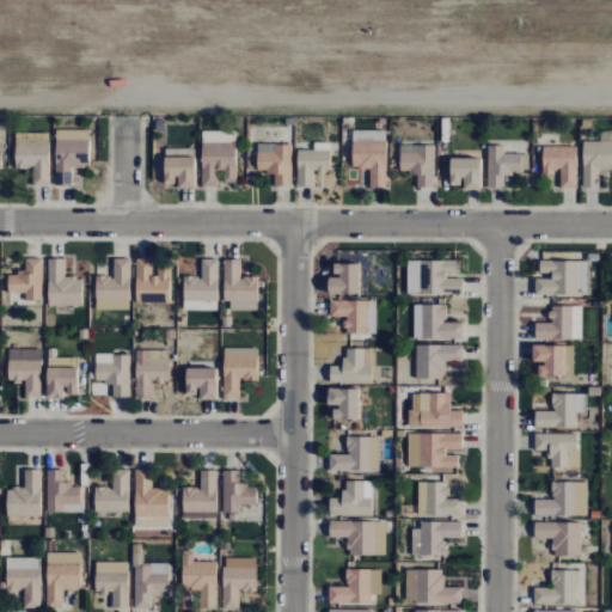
[(87,140),(87,165),(83,165),(83,167),(79,167),(71,167),(71,185),(55,185),(55,140),(87,140)]
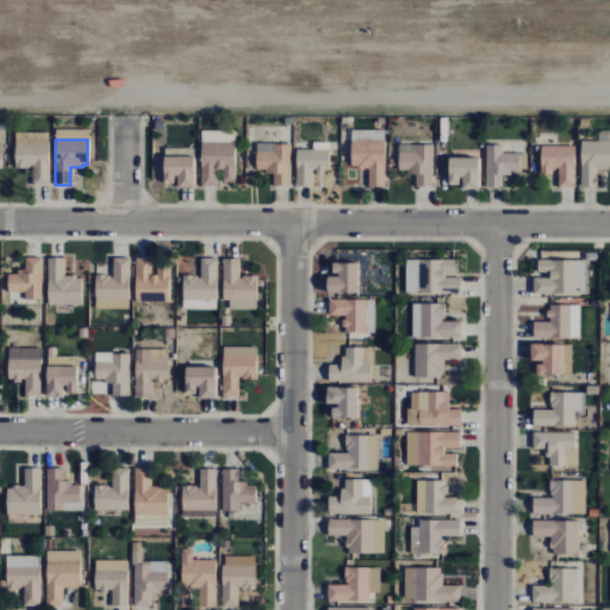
[(609,141),(609,167),(608,167),(608,169),(604,169),(596,169),(596,187),(580,187),(580,141),(609,141)]
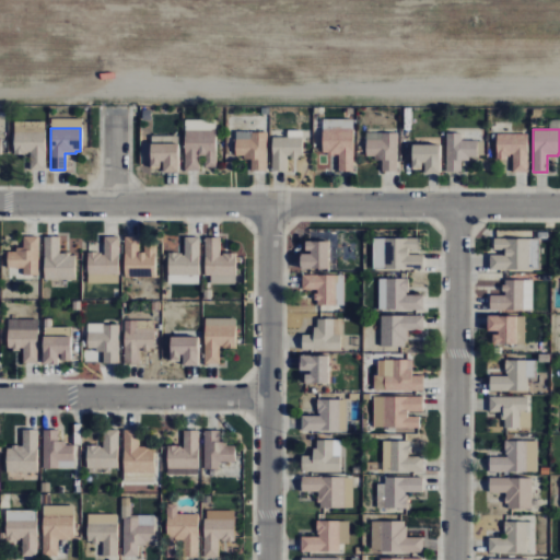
[(13,130),(13,154),(24,154),(26,154),(26,152),(28,152),(28,170),(44,170),(44,130),(13,130)]
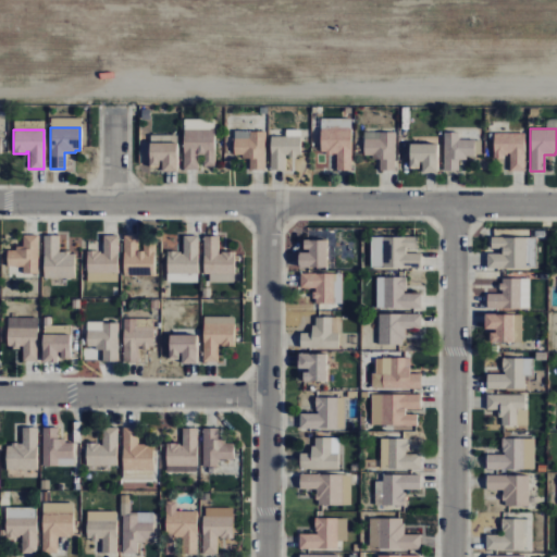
[(183,130),(183,170),(198,170),(198,155),(200,155),(202,155),(202,165),(213,165),(213,130),(183,130)]
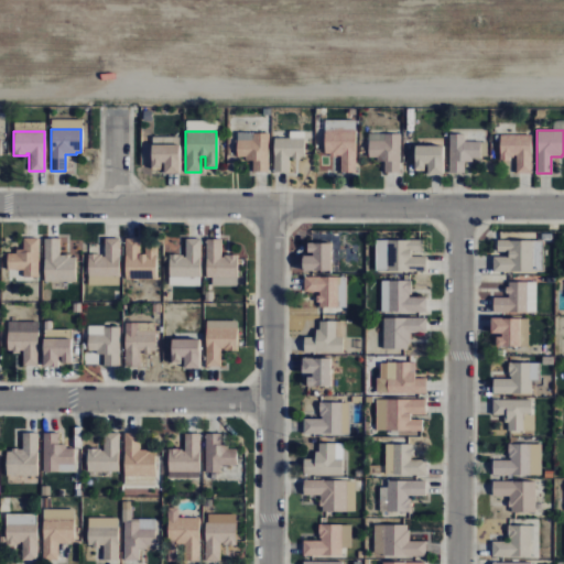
[(324,131),(324,154),(328,154),(328,156),(332,156),(339,156),(339,173),(354,173),(354,131),(324,131)]
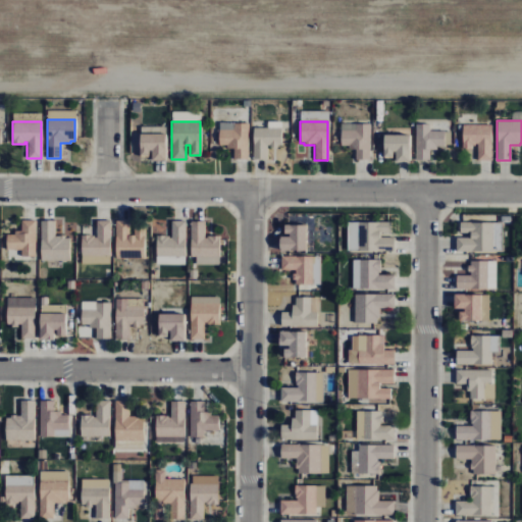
[(247,158),(247,123),(233,123),(233,129),(218,129),(218,146),(225,146),(226,149),(229,149),(233,149),(233,158),(247,158)]
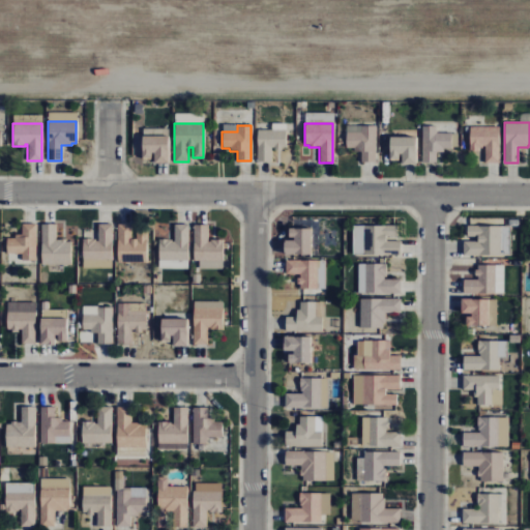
[(375,162),(374,126),(360,126),(360,133),(346,133),(346,148),(353,148),(353,151),(357,151),(360,151),(360,162),(375,162)]
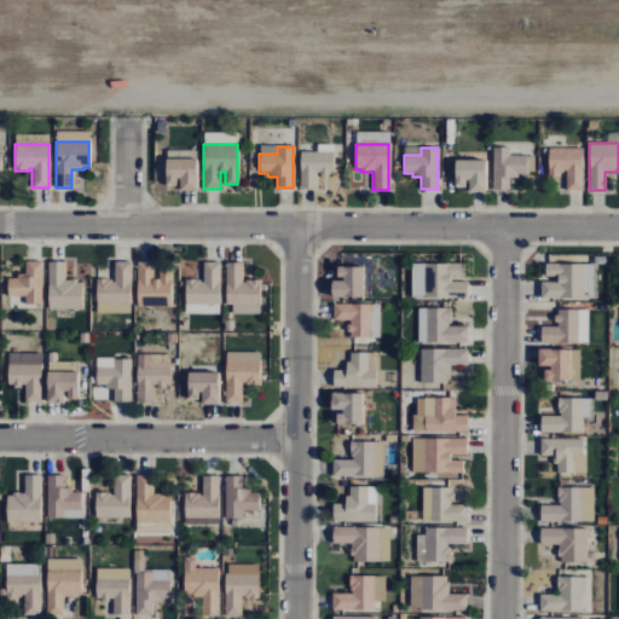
[(492,190),(492,148),(508,148),(508,156),(526,156),(526,173),(518,173),(518,178),(513,178),(509,178),(508,190),(492,190)]
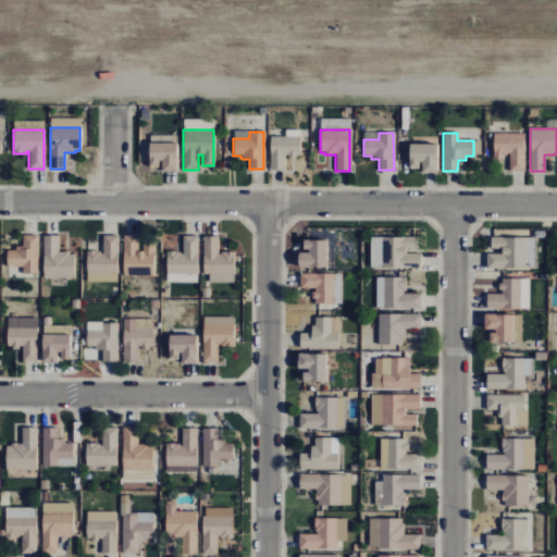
[(493,133),(493,159),(502,159),(502,156),(504,156),(506,156),(506,153),(509,153),(509,171),(523,171),(523,133),(493,133)]
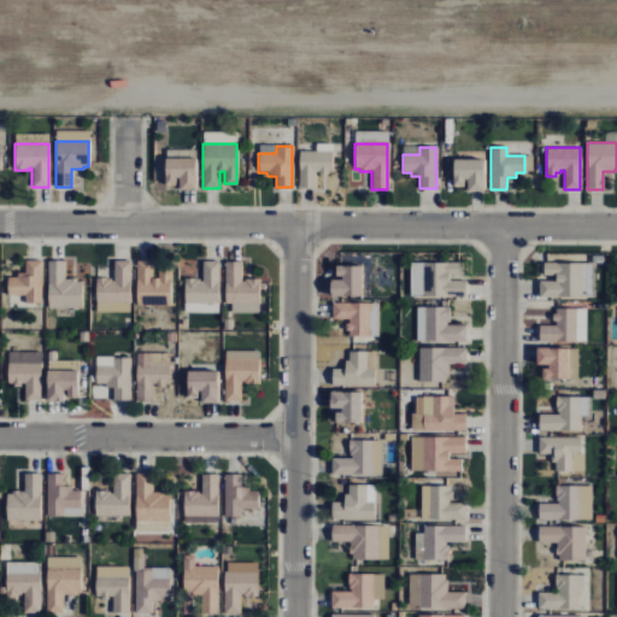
[(299,151),(298,187),(315,188),(315,171),(319,171),(319,175),(322,175),(325,175),(325,171),(331,171),(331,152),(299,151)]
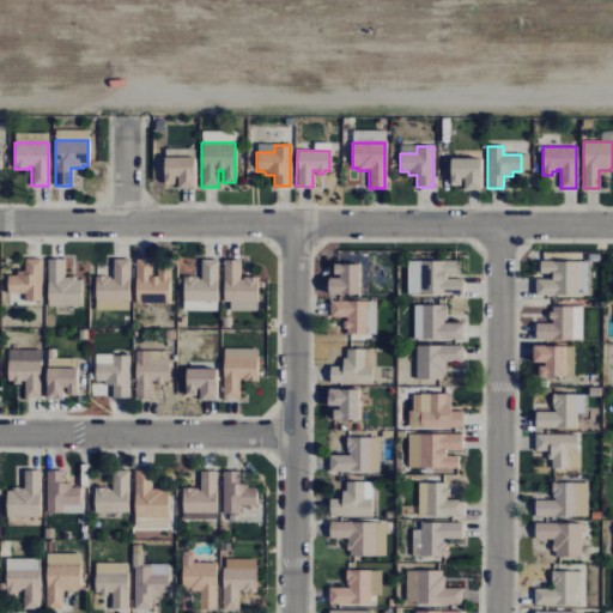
[(164,157),(164,183),(175,183),(175,177),(176,177),(178,177),(178,189),(194,189),(194,157),(164,157)]
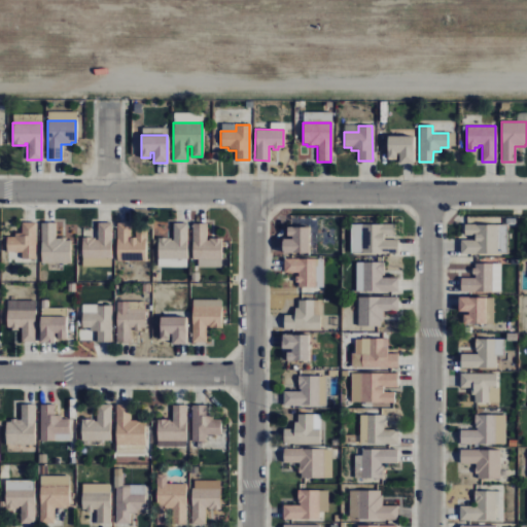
[(387,137),(387,159),(395,160),(395,153),(397,153),(399,153),(399,164),(413,164),(413,137),(387,137)]
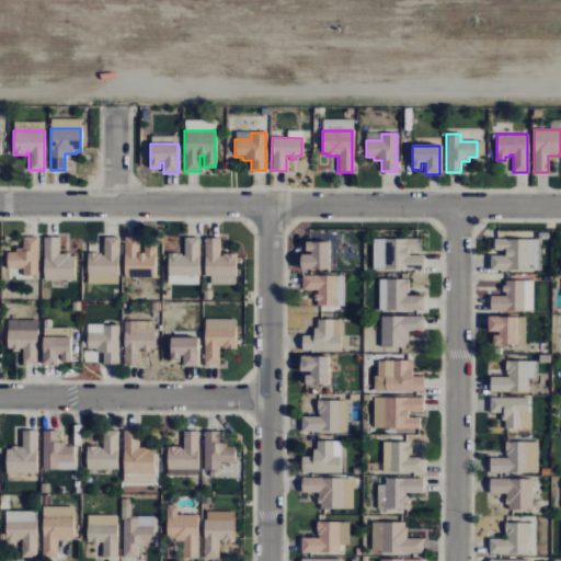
[(37,237),(37,275),(22,275),(22,268),(7,268),(7,251),(14,251),(14,248),(19,248),(22,248),(22,237),(37,237)]
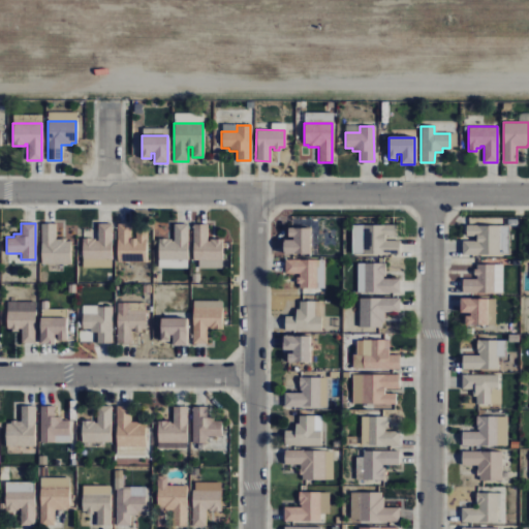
[(69,261),(69,241),(65,241),(65,239),(62,239),(55,239),(55,223),(41,223),(41,261),(69,261)]
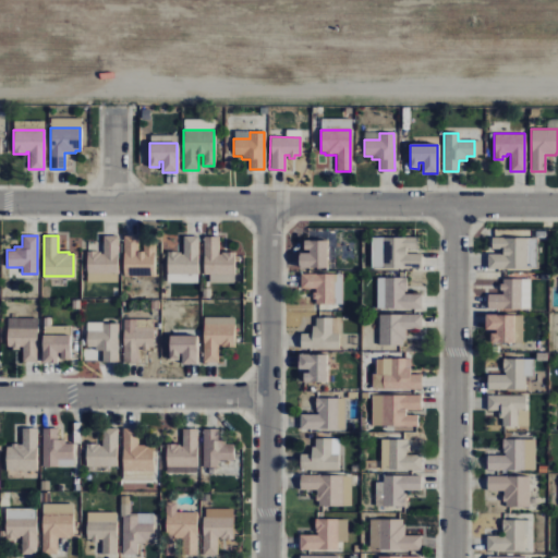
[(86,276),(86,251),(97,252),(100,252),(100,254),(102,254),(102,235),(118,235),(117,276),(86,276)]
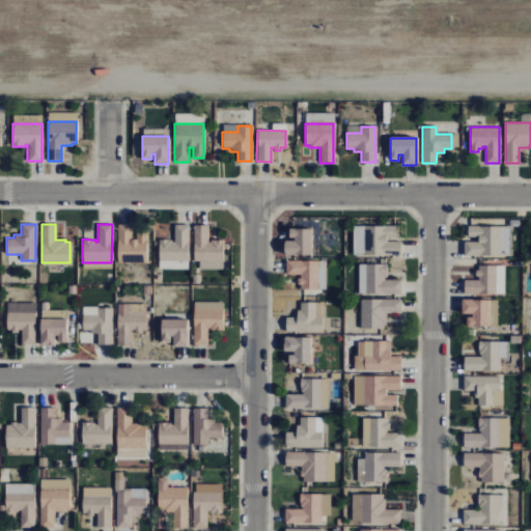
[(117,262),(117,224),(131,224),(132,240),(134,240),(136,240),(136,229),(145,229),(146,262),(117,262)]
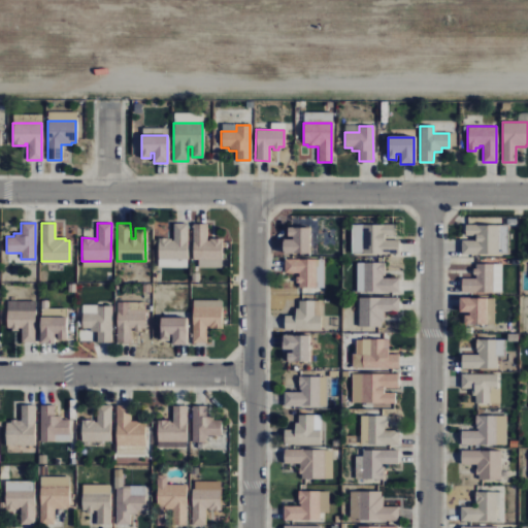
[(157,261),(157,238),(168,238),(170,238),(170,240),(173,240),(173,224),(187,224),(187,261),(157,261)]
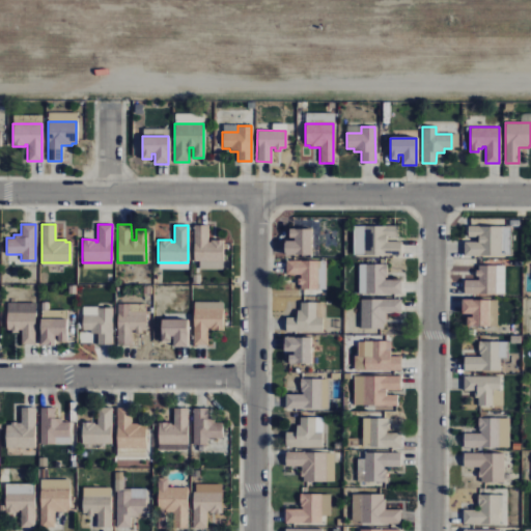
[(222,260),(222,240),(213,240),(210,240),(210,242),(207,242),(207,225),(193,225),(194,261),(222,260)]
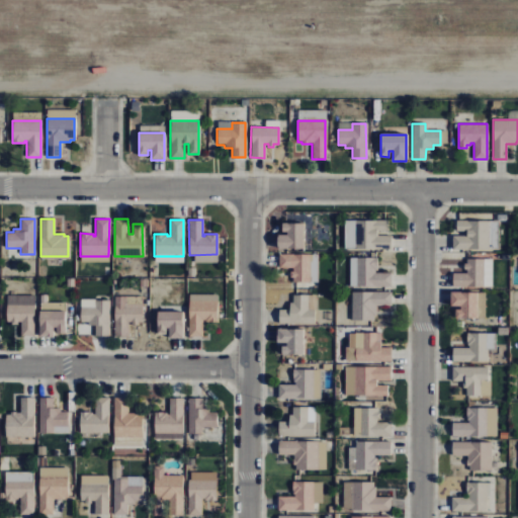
[(391,249),(344,249),(344,221),(387,221),(387,231),(377,231),(377,233),(377,236),(391,236),(391,249)]
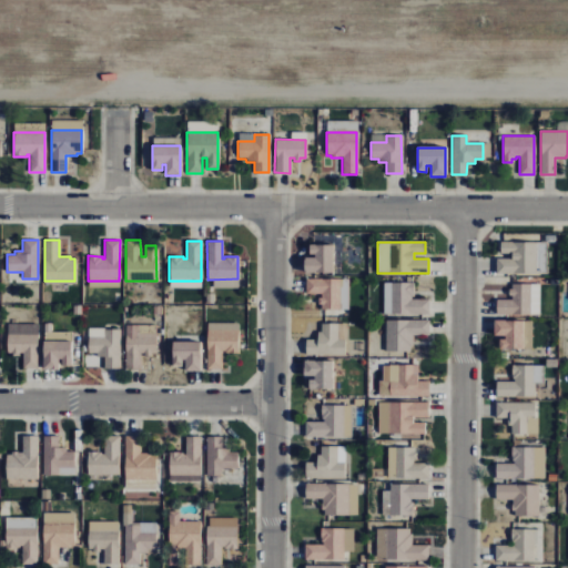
[(496,273),(545,273),(545,242),(499,242),(499,253),(511,253),(511,255),(511,259),(496,259),(496,273)]
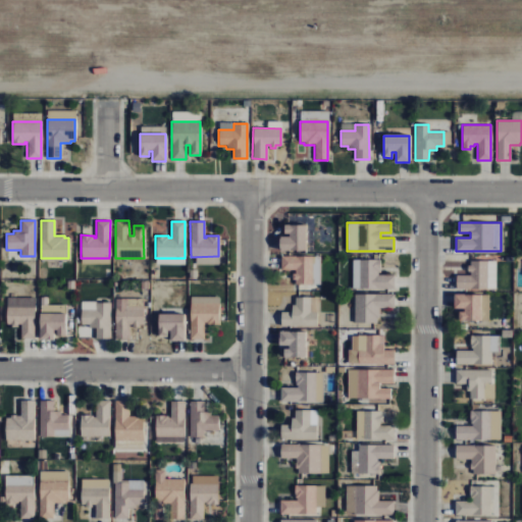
[(279,251),(306,251),(306,225),(284,225),(284,233),(290,233),(290,235),(290,237),(279,237),(279,251)]
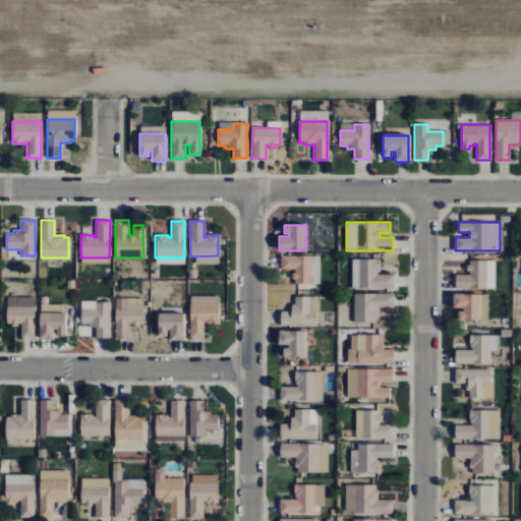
[(317,255),(280,255),(280,270),(294,270),(294,273),(291,273),(291,276),(291,279),(294,279),(294,284),(317,284),(317,255)]
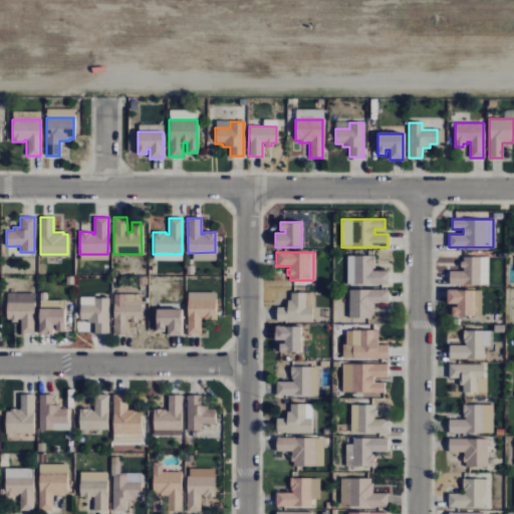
[(346,284),(387,284),(387,270),(371,270),(371,268),(373,268),(373,265),(373,256),(346,256),(346,284)]
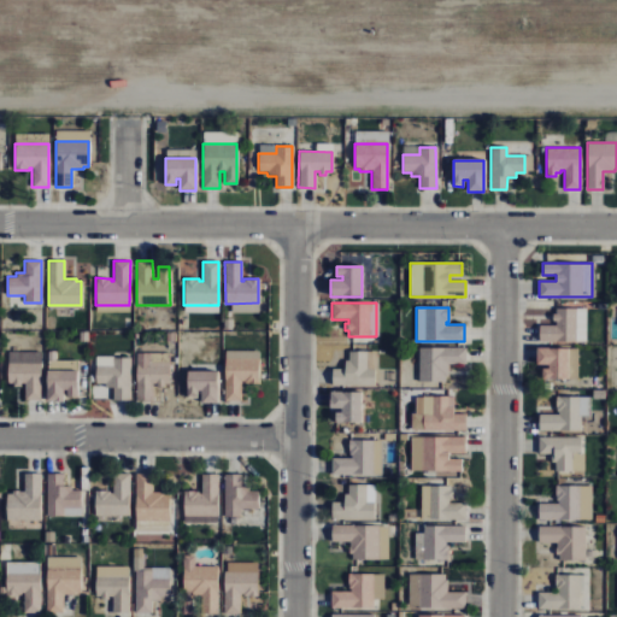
[(575,341),(539,341),(539,325),(554,325),(554,322),(552,322),(552,317),(552,313),(554,313),(554,309),(575,309),(575,341)]
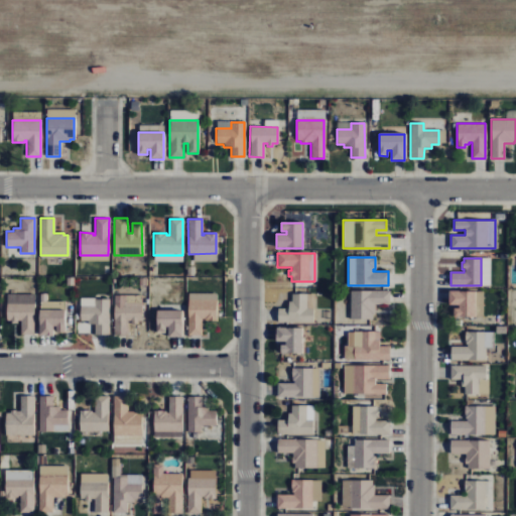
[(389,290),(350,290),(349,318),(372,318),(372,314),(374,314),(374,311),(374,304),(389,304),(389,290)]
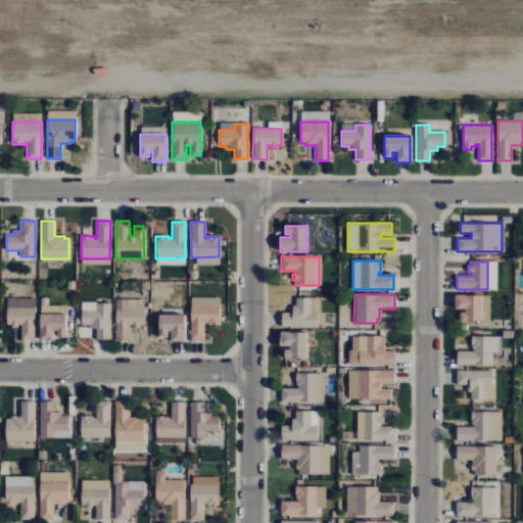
[(455,295),(481,295),(481,321),(460,321),(460,313),(465,313),(465,311),(465,310),(455,310),(455,295)]
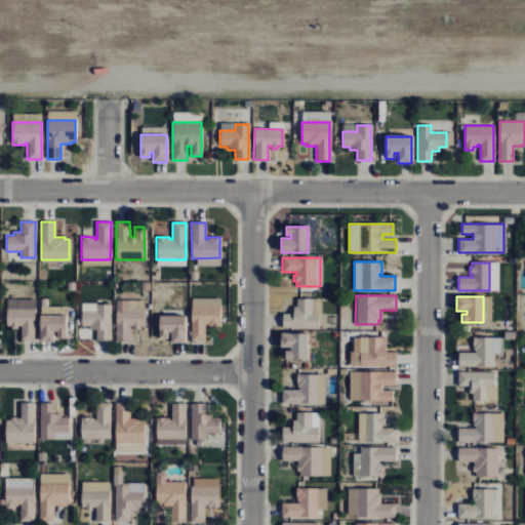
[(318,328),(282,328),(282,314),(292,314),(292,311),(292,307),(296,307),(296,298),(311,298),(311,314),(318,314),(318,328)]
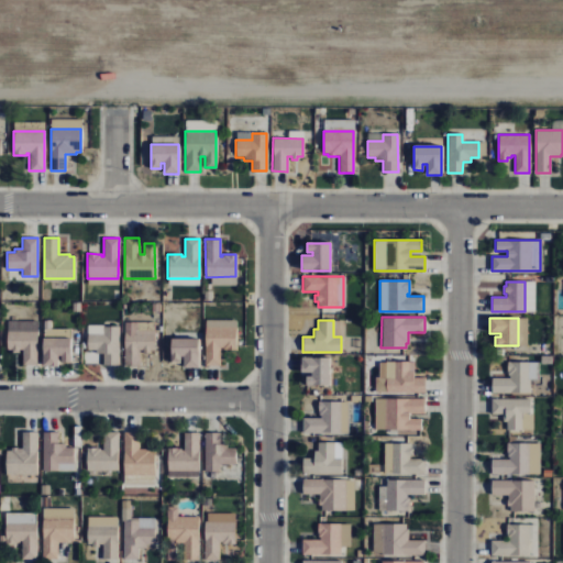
[(124,322),(123,365),(139,365),(139,350),(143,350),(143,354),(146,354),(148,354),(148,350),(154,350),(154,332),(136,332),(136,322),(124,322)]
